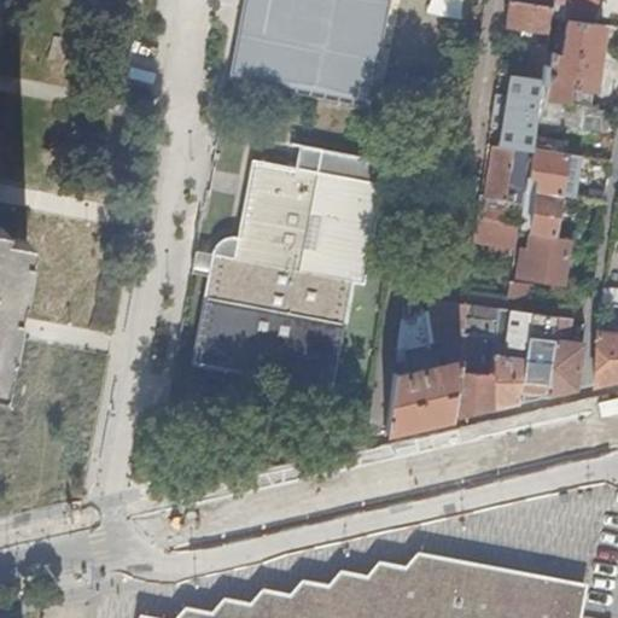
[(388,0),(240,0),(226,81),(368,108),(388,0)]
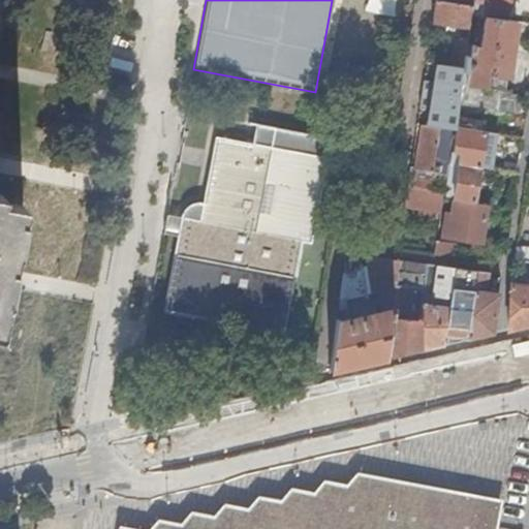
[(369,0),(368,13),(397,16),(398,0),(369,0)]
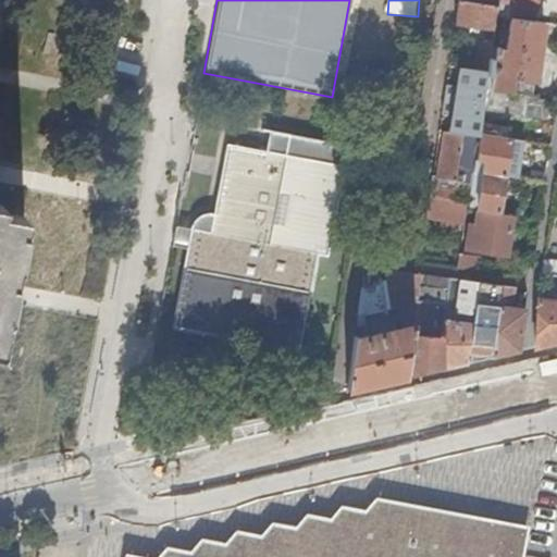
[(499,0),(499,7),(497,16),(511,19),(531,22),(533,0),(499,0)]
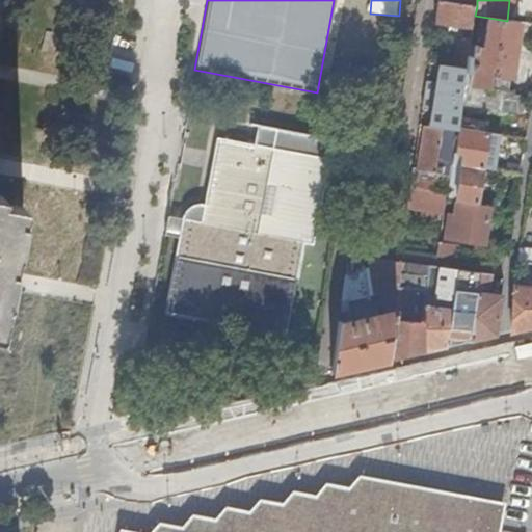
[(459,4),(440,1),(436,24),(473,30),(475,16),(477,6),(459,4)]
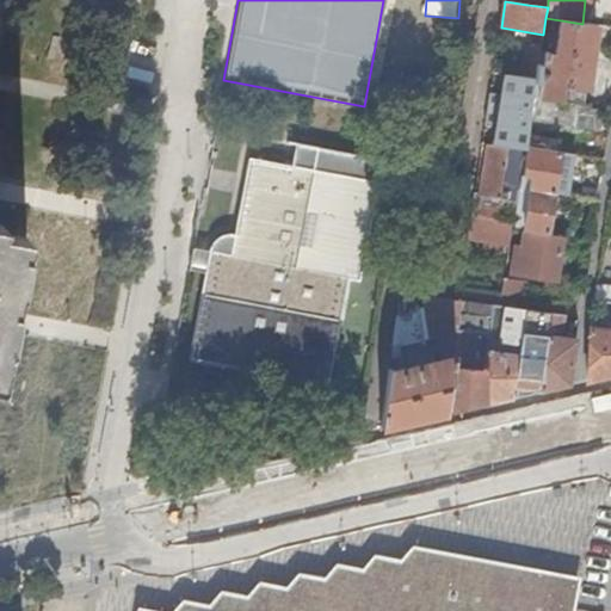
[(588,91),(599,26),(582,24),(561,20),(555,54),(547,53),(545,60),(539,60),(536,79),(534,98),(557,102),(563,102),(565,87),(588,91)]
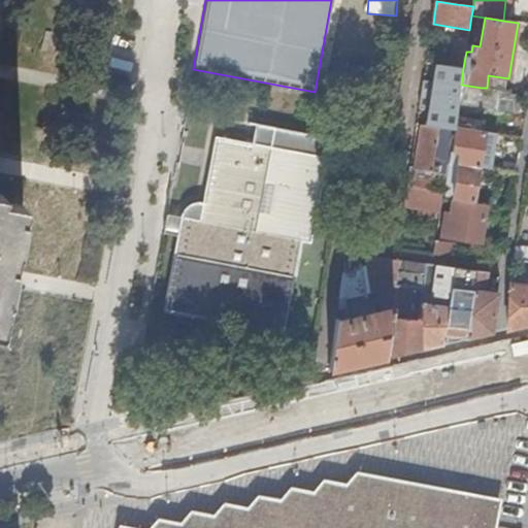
[(454,45),(450,66),(463,68),(466,52),(468,40),(463,39),(462,46),(454,45)]
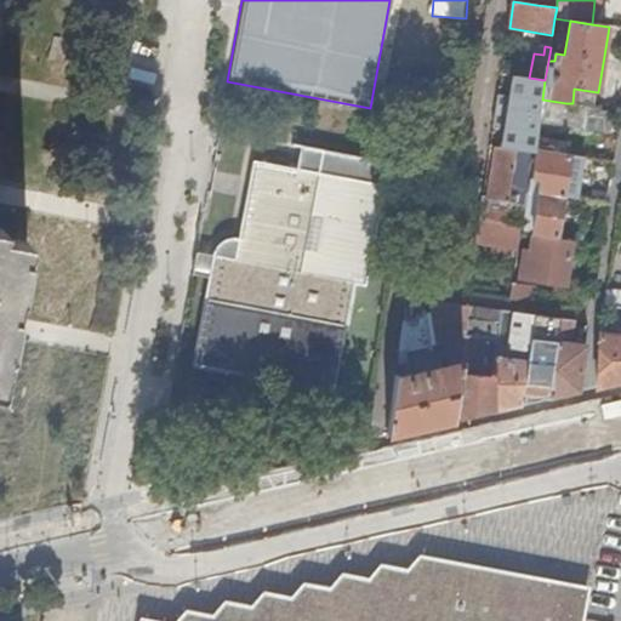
[(585,106),(596,107),(598,92),(574,89),(573,103),(585,106)]
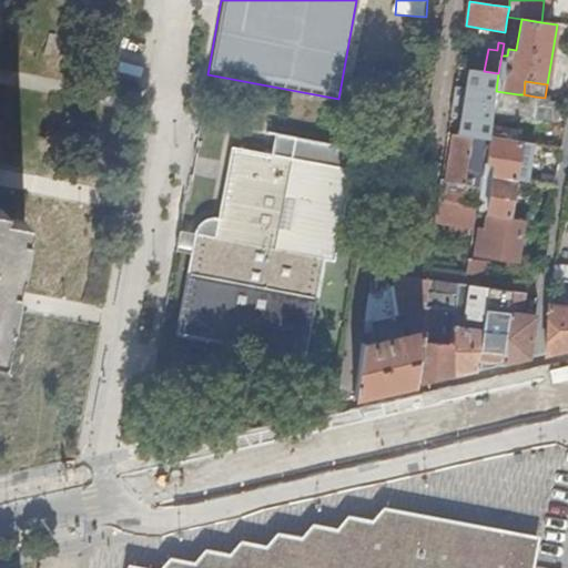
[(518,94),(496,91),(494,104),(516,108),(518,94)]
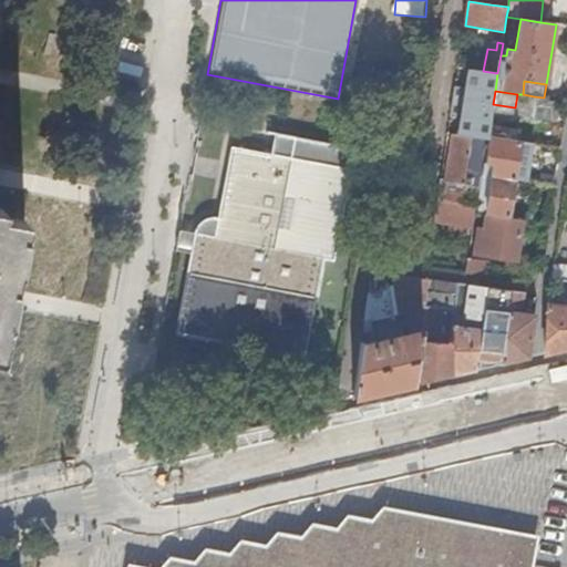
[(523,94),(517,94),(515,107),(515,112),(531,114),(534,96),(523,94)]
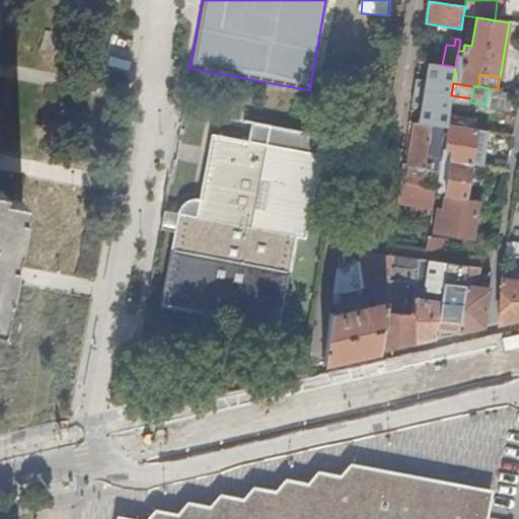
[(271,126),(252,123),(249,142),(267,145),(271,126)]
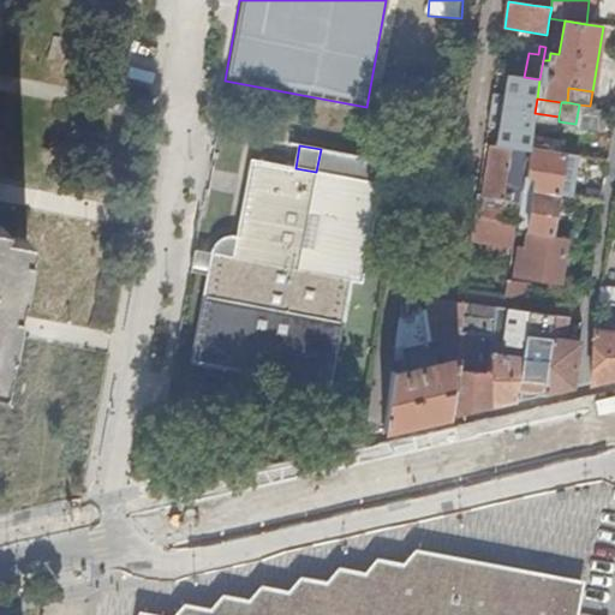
[(483,203),(477,202),(476,213),(475,216),(517,224),(518,216),(523,190),(524,177),(529,151),(493,147),(483,203)]
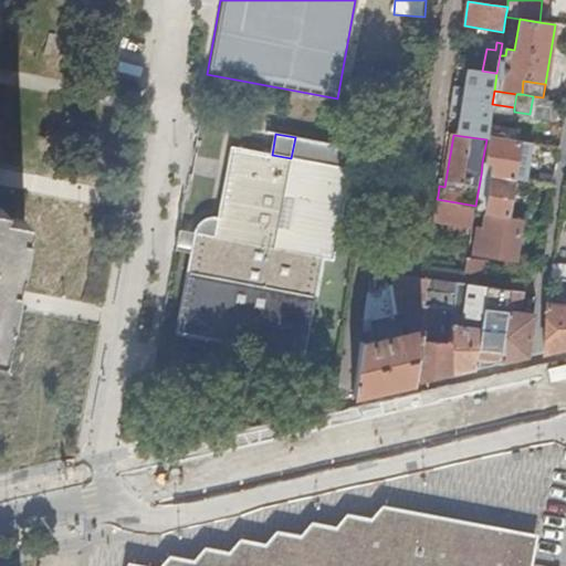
[(513,179),(536,182),(538,167),(538,166),(516,163),(520,140),(490,136),(485,164),(491,164),(490,176),(492,176),(513,179)]
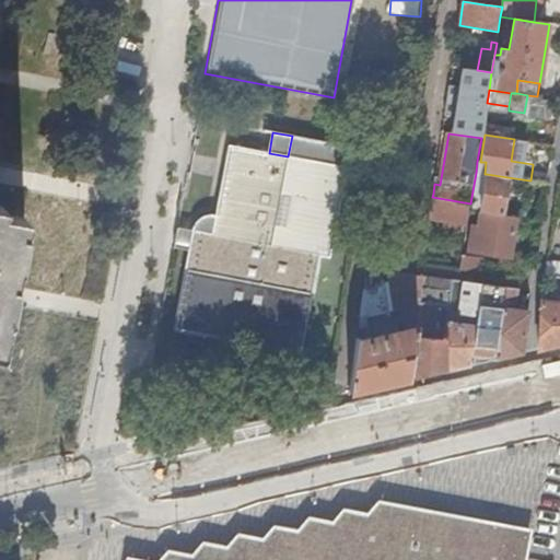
[(358,170),(361,149),(292,136),(288,156),(269,153),(230,147),(216,217),(211,217),(205,218),(199,222),(196,226),(194,231),(190,251),(176,329),(302,353),(322,256),(331,258),(348,168),(358,170)]
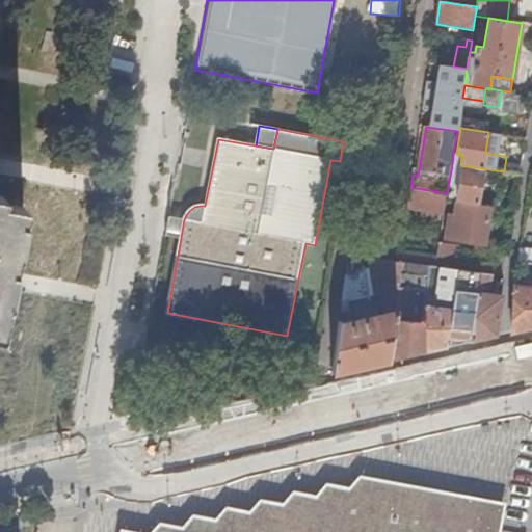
[(456,154),(453,153),(452,164),(460,165),(461,154),(456,154)]
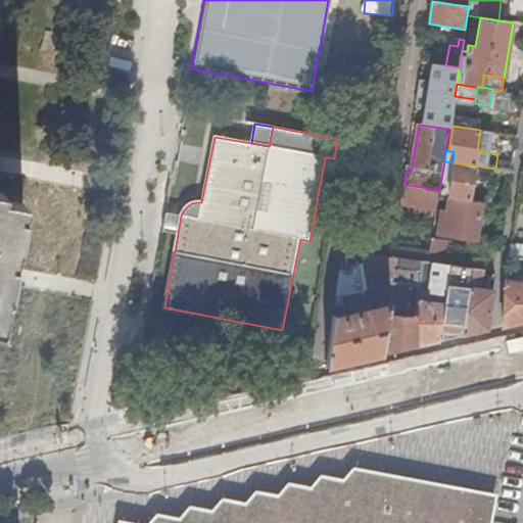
[(440,184),(439,190),(439,193),(449,195),(455,162),(453,162),(444,161),(440,184)]
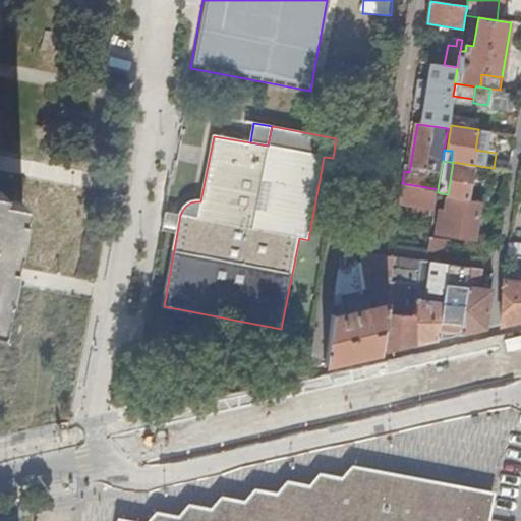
[(472,165),(453,162),(448,194),(447,196),(467,199),(468,193),(472,165)]
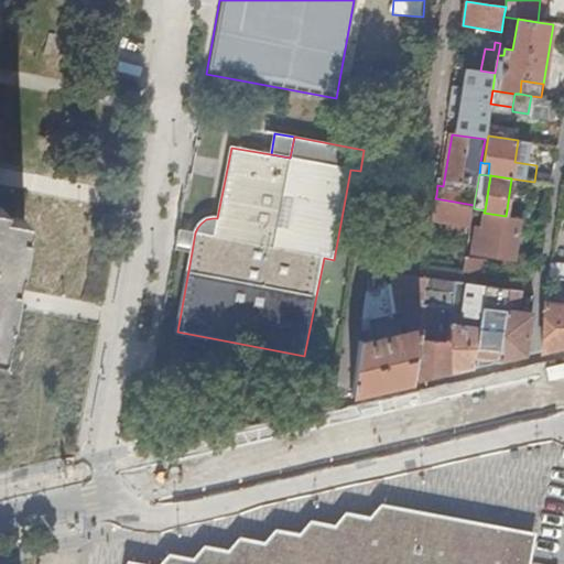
[(474,205),(435,198),(432,220),(446,223),(454,224),(470,227),(474,208),(474,205)]
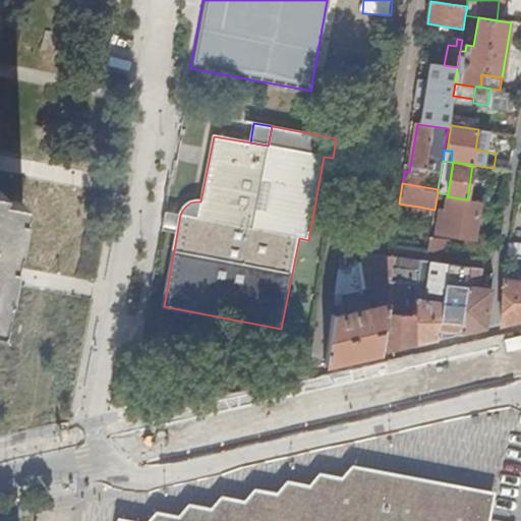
[(16,218),(21,219),(24,203),(3,198),(4,192),(0,191),(0,332),(2,333),(8,298),(3,298),(6,279),(1,278),(2,272),(3,266),(13,268),(16,250),(11,249),(16,218)]
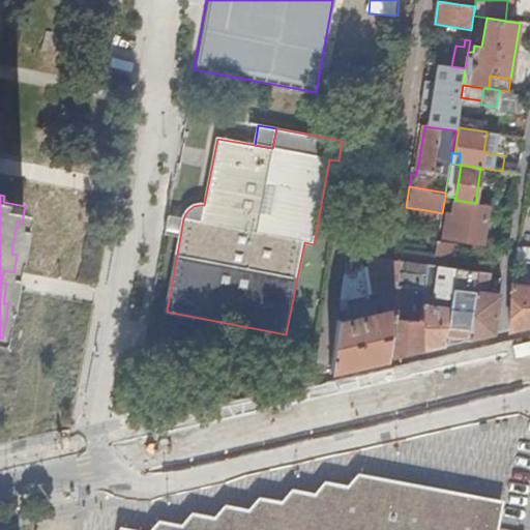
[(475,203),(490,206),(491,199),(476,197),(475,203)]
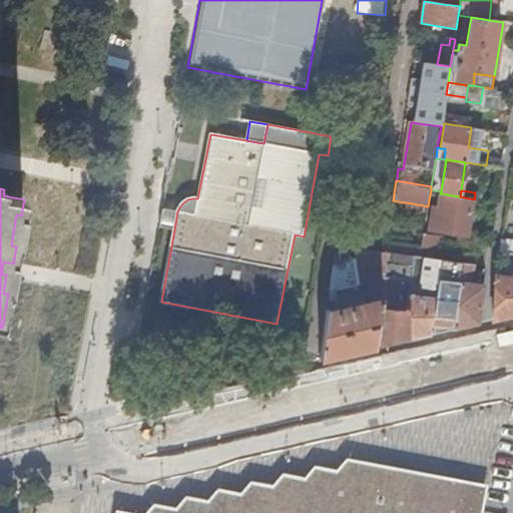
[(468,236),(474,199),(460,196),(440,193),(438,208),(433,207),(429,229),(468,236)]
